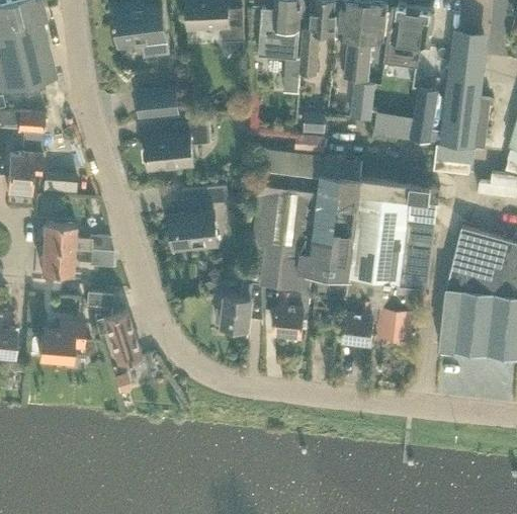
[(30,3),(29,0),(17,0),(0,4),(0,90),(54,78),(39,23),(44,21),(39,1),(30,3)]
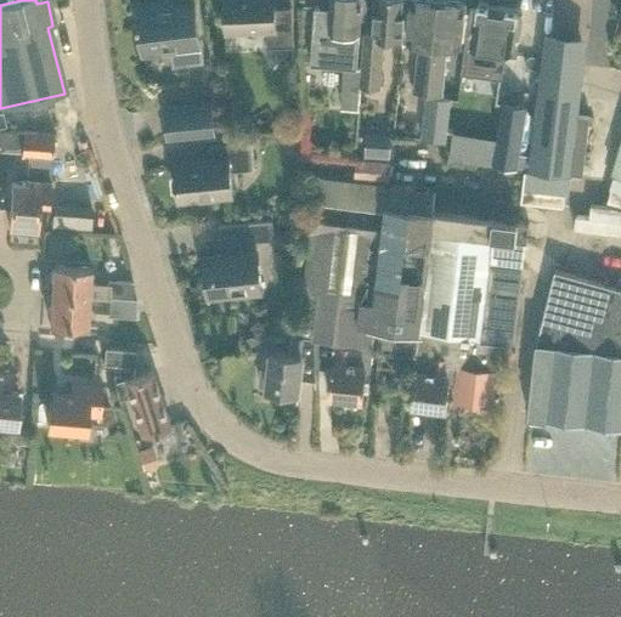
[(265,52),(291,51),(289,13),(272,13),(271,0),(226,0),(223,0),(224,35),(264,34),(265,52)]
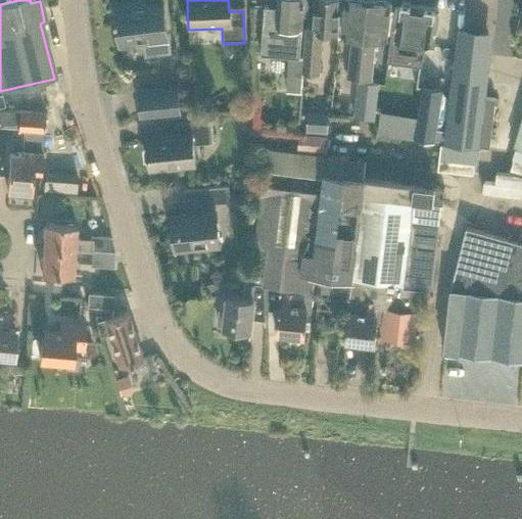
[(261,53),(259,58),(285,59),(287,60),(284,95),(299,96),(301,76),(302,61),(301,61),(298,60),(301,18),(306,18),(313,18),(314,0),(277,0),(277,10),(264,9),(261,53)]
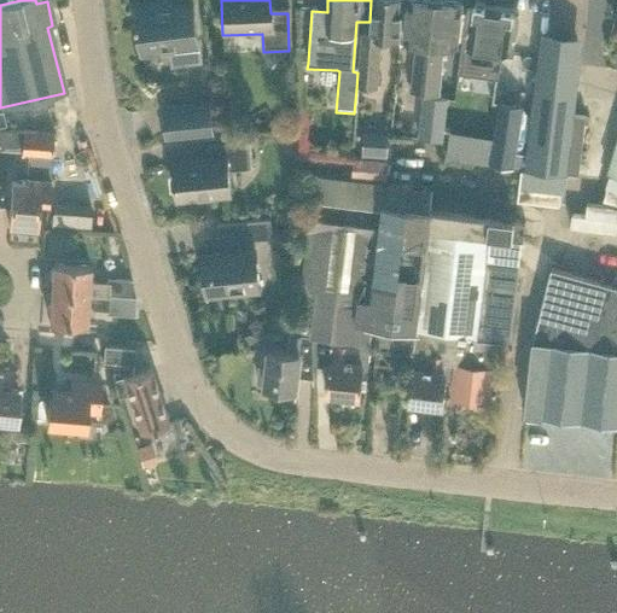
[(358,73),(356,89),(377,91),(380,51),(383,52),(384,42),(397,42),(401,1),(389,0),(371,0),(370,22),(368,40),(361,40),(359,40),(356,73),(358,73)]
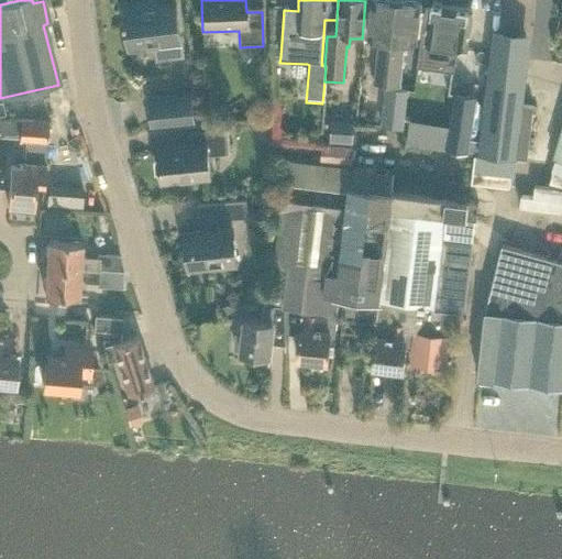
[(372,88),(385,89),(395,4),(371,1),(366,41),(376,42),(372,88)]
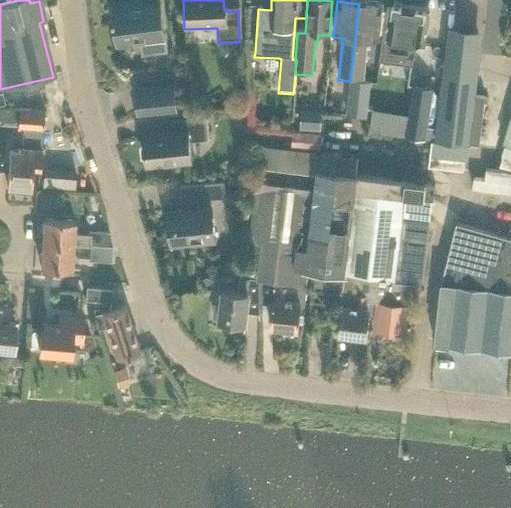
[(165,56),(159,8),(158,4),(141,6),(140,2),(111,6),(117,50),(140,47),(141,59),(165,56)]
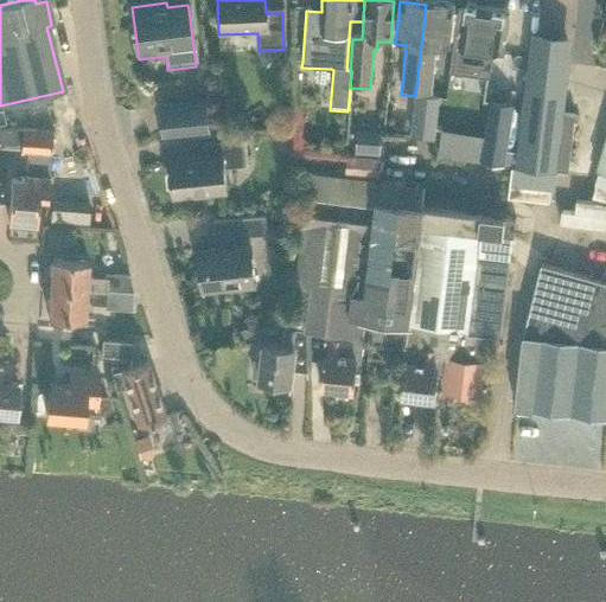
[(452,7),(426,5),(415,96),(428,97),(433,49),(447,50),(452,7)]
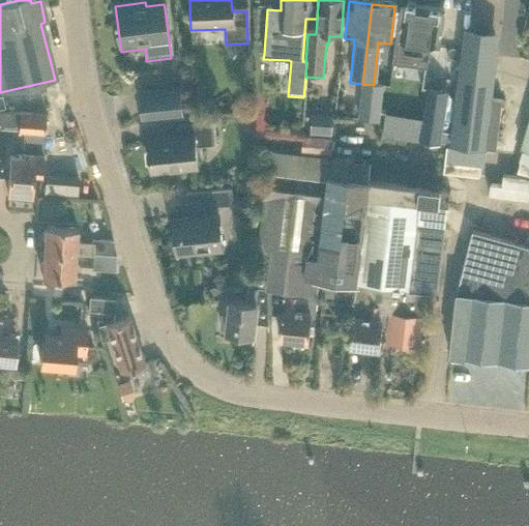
[(394,44),(391,65),(400,66),(425,70),(430,48),(438,50),(443,17),(439,17),(439,12),(405,7),(405,11),(400,10),(394,44)]
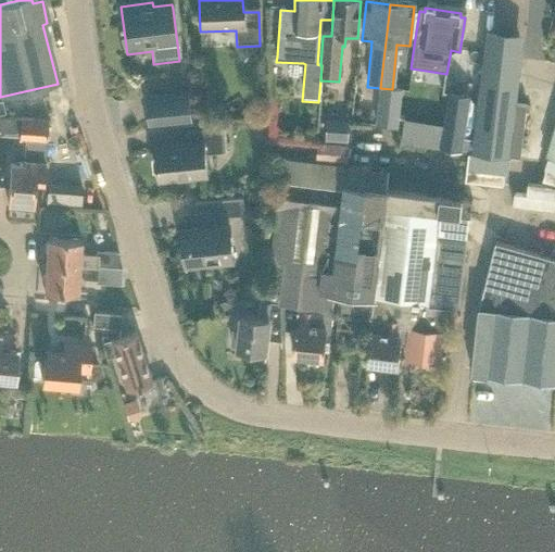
[(486,47),(472,157),(507,161),(520,51),(486,47)]
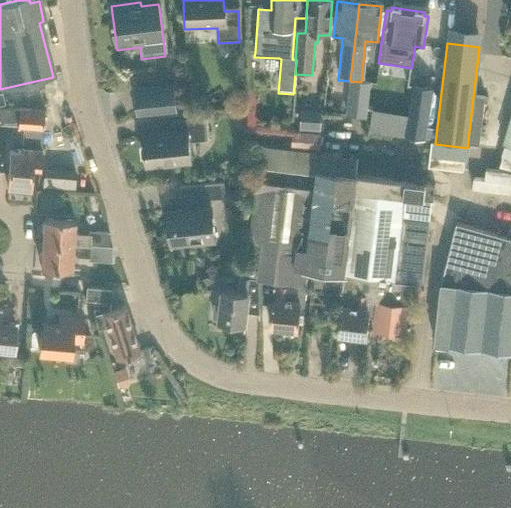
[(349,83),(345,118),(365,120),(369,85),(349,83)]
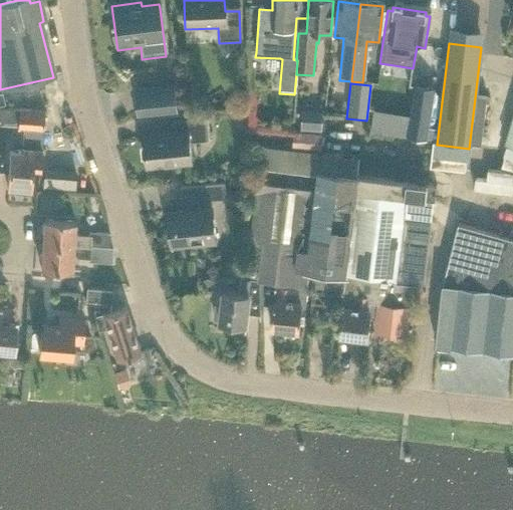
[(174,89),(136,93),(138,119),(176,115),(174,89)]
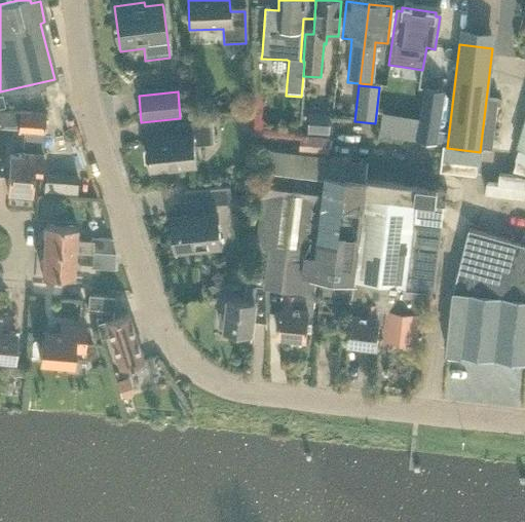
[(443,95),(422,91),(415,143),(435,146),(443,95)]
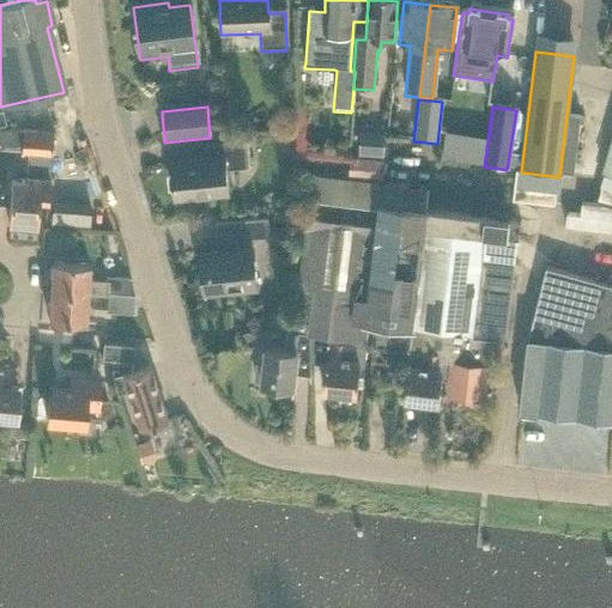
[(568,119),(562,176),(573,177),(580,120),(568,119)]
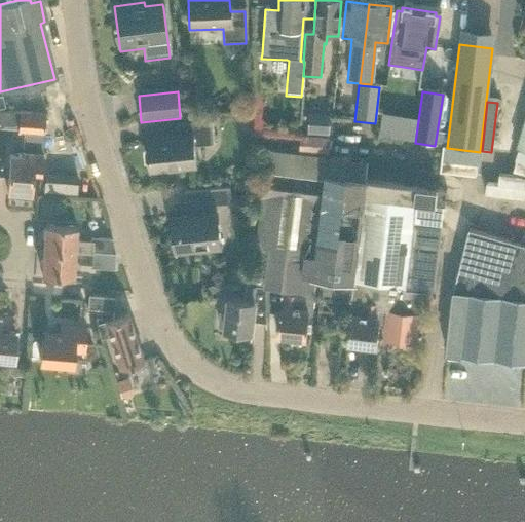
[(39,176),(43,131),(44,116),(17,114),(15,135),(23,136),(21,159),(8,157),(5,194),(30,196),(32,175),(39,176)]
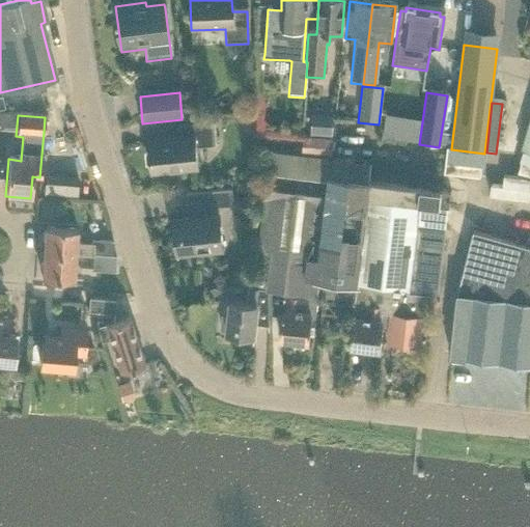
[(333,118),(311,117),(309,137),(331,139),(333,118)]
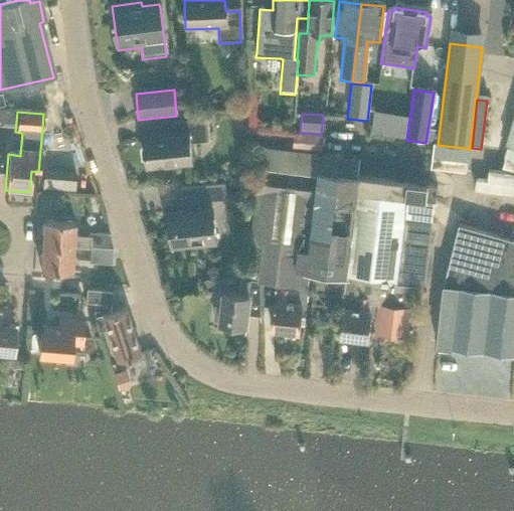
[(513,116),(504,147),(513,150),(513,116)]
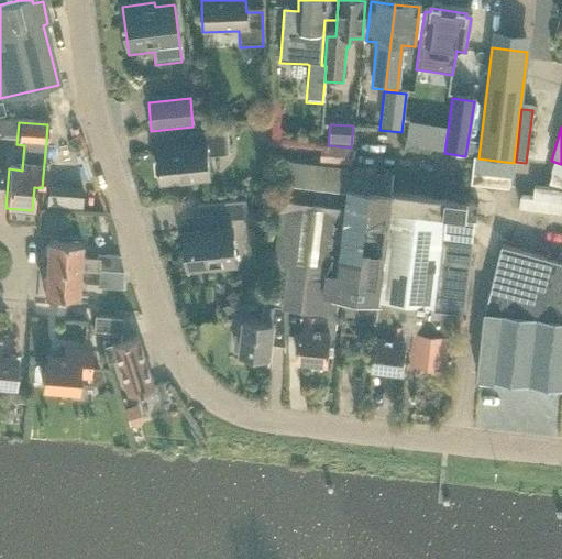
[(187,135),(188,151),(157,153),(156,153),(158,177),(160,185),(193,182),(209,181),(207,160),(229,157),(226,132),(187,135)]
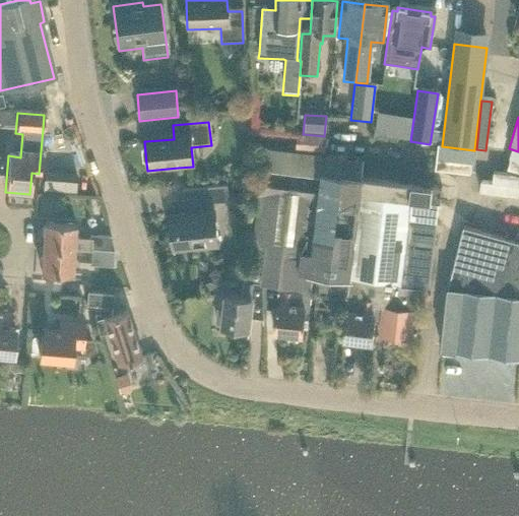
[(294,153),(324,156),(325,139),(296,136),(294,153)]
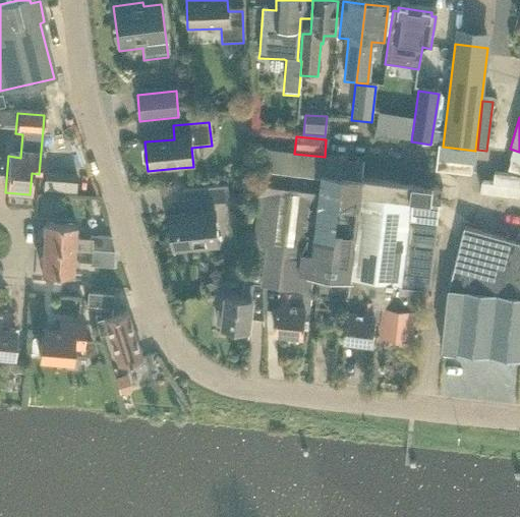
[(443,147),(436,146),(434,162),(473,167),(475,151),(443,147)]
